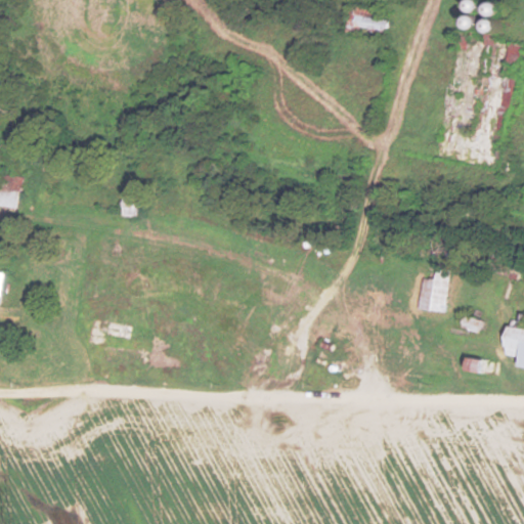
[(387,12),(349,11),(348,35),(386,37),(387,12)]
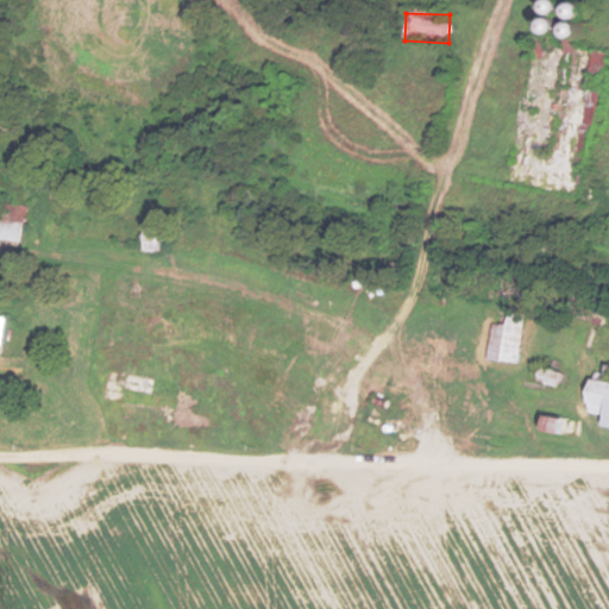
[(541,46),(525,44),(509,146),(526,149),(541,46)]
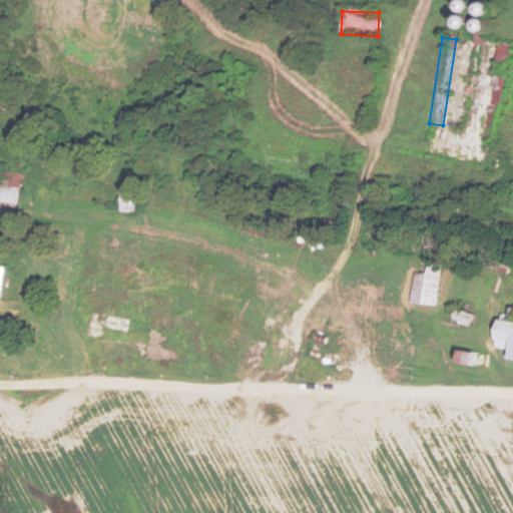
[(129,198),(119,198),(119,211),(129,211),(129,198)]
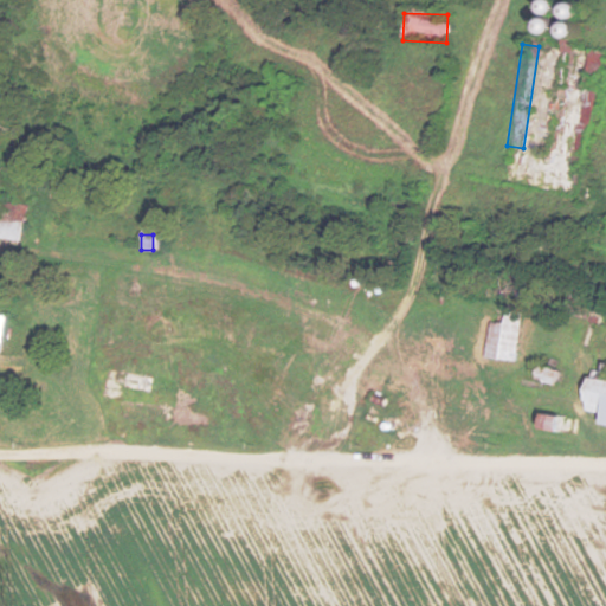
[(513,362),(521,314),(492,309),(484,356),(513,362)]
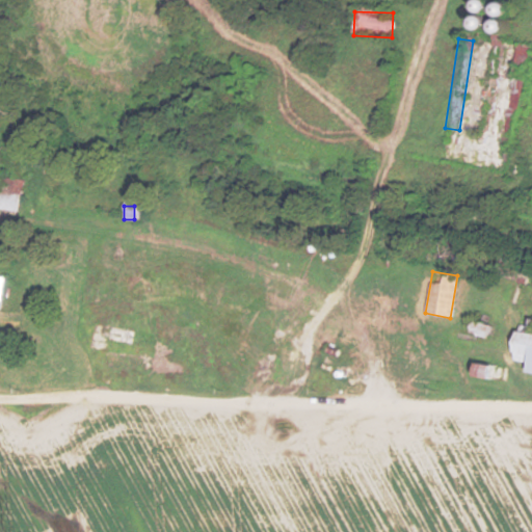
[(531,333),(513,330),(509,361),(526,363),(524,372),(531,372),(531,333)]
